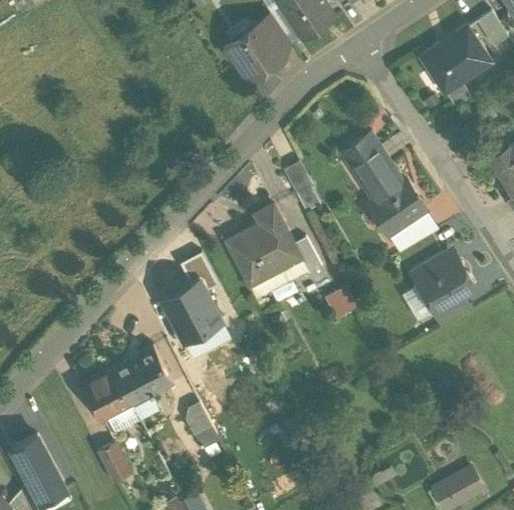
[(323,0),(276,0),(301,37),(333,15),(323,0)]
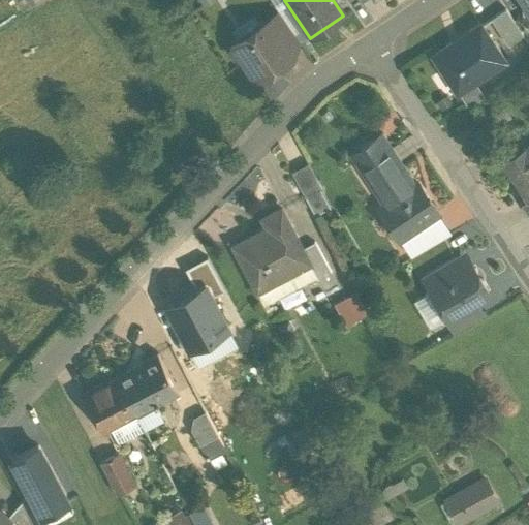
[(528,0),(520,0),(521,4),(522,11),(524,17),(525,17),(525,14),(528,13),(528,0)]
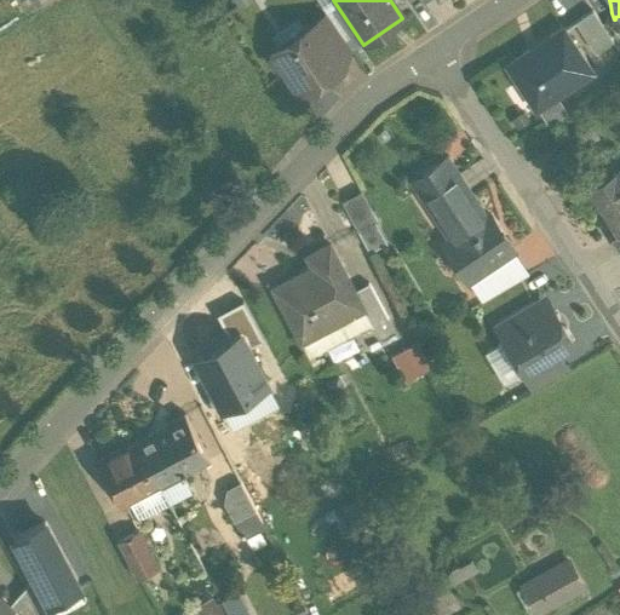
[(592,13),(575,26),(595,56),(613,44),(592,13)]
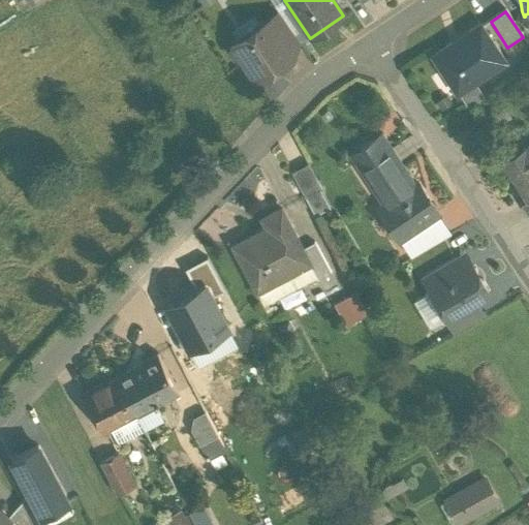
[(280,14),(263,26),(283,55),(283,54),(300,43),(280,14)]
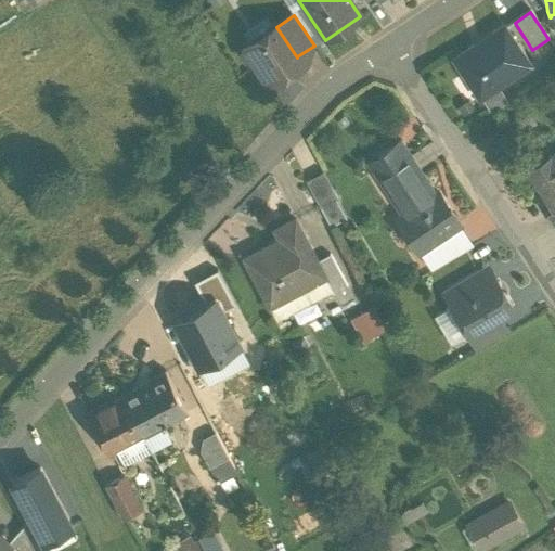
[(276,27),(261,37),(265,42),(258,46),(249,46),(244,49),(242,58),(246,63),(254,65),(269,88),(302,65),(297,56),(297,58),(276,27)]
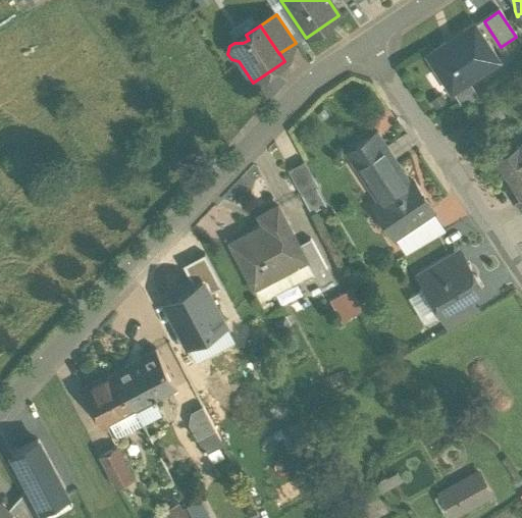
[(464,36),(454,43),(455,44),(447,49),(444,46),(426,57),(452,95),(469,83),(499,63),(474,26),(463,34),(464,36)]
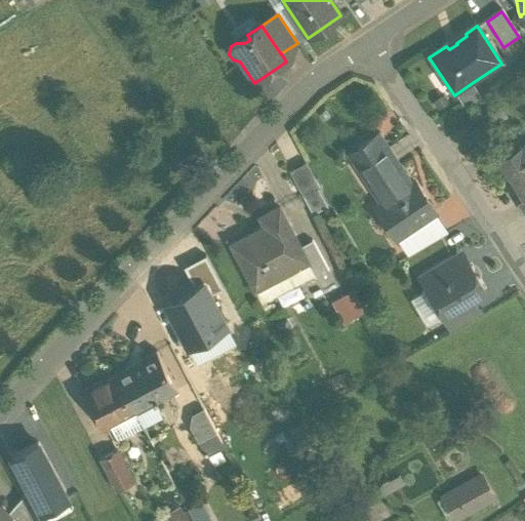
[(472,83),(455,94),(465,108),(481,96),(472,83)]
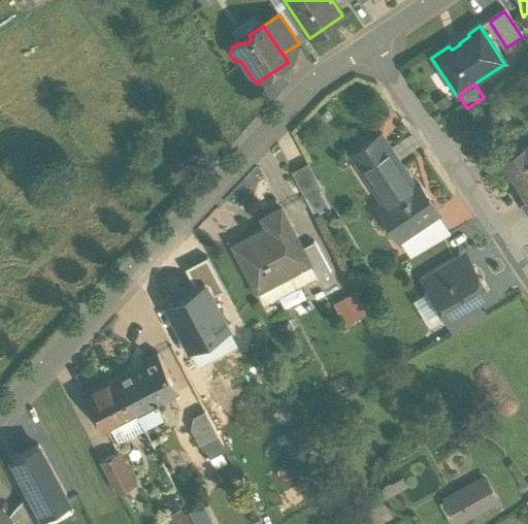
[(437,217),(417,185),(414,188),(401,169),(396,173),(384,155),(382,157),(372,142),(360,151),(368,165),(360,170),(385,206),(378,210),(399,241),(437,217)]
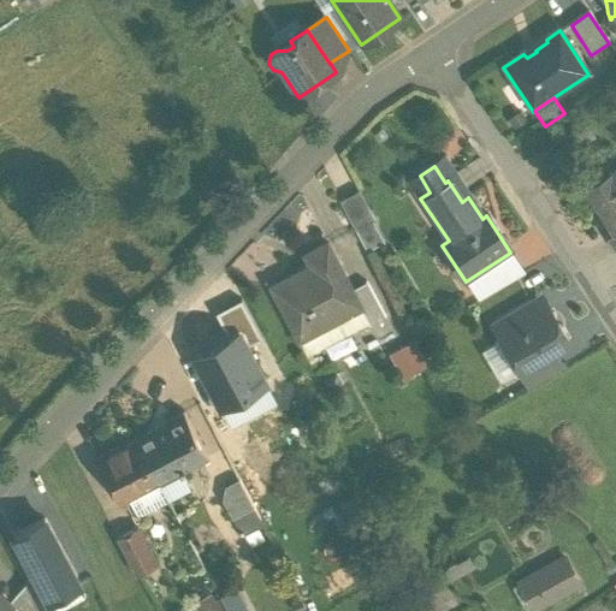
[(615,173),(588,191),(615,235),(615,173)]
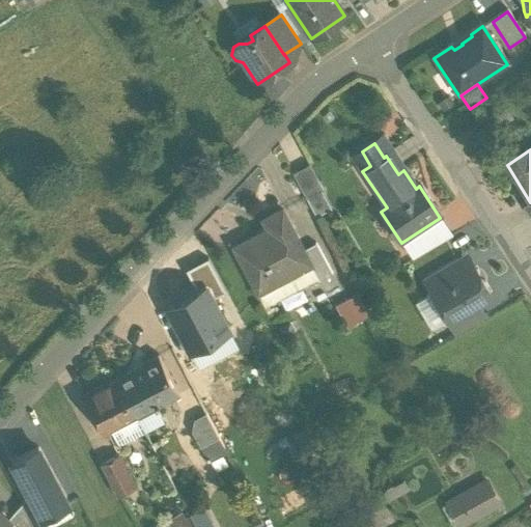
[(309,167),(294,175),(307,200),(324,192),(309,167)]
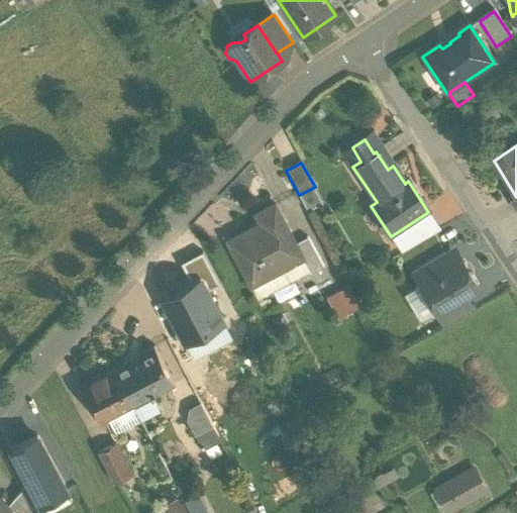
[(251,236),(249,232),(228,242),(253,290),(304,263),(295,245),(275,207),(254,217),(263,231),(251,236)]
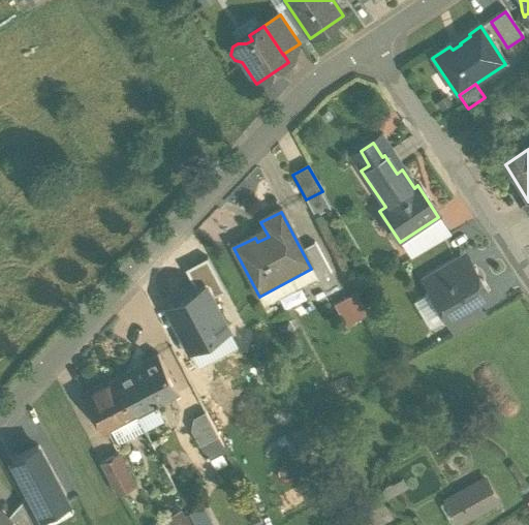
[(314,244),(302,251),(311,269),(318,282),(331,276),(314,244)]
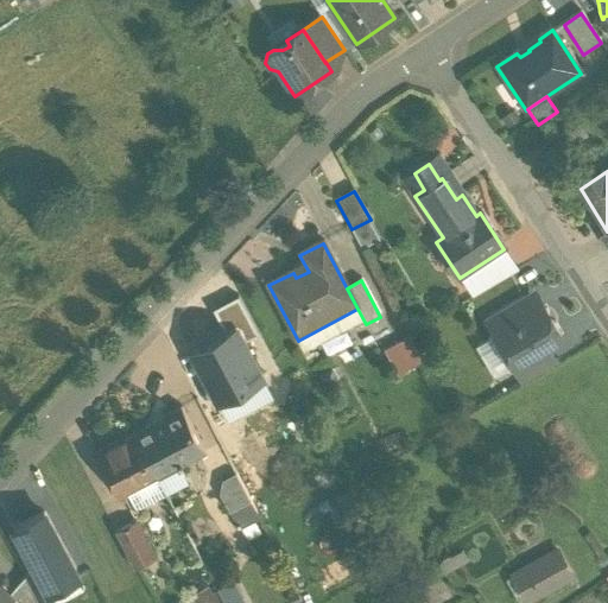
[(244,344),(259,337),(239,299),(214,312),(226,337),(238,331),(244,344)]
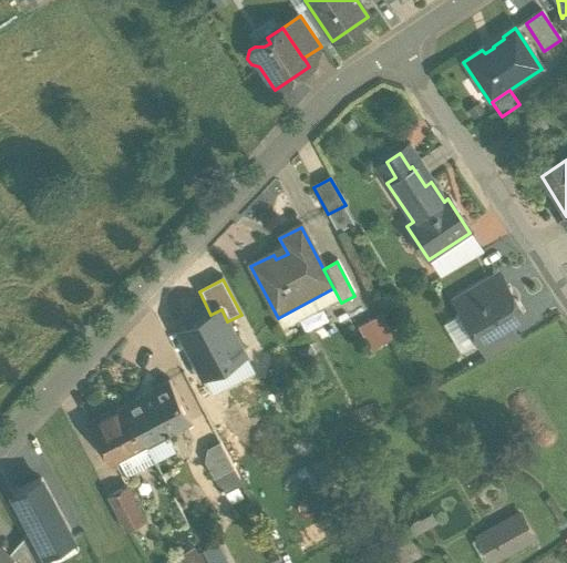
[(487,279),(453,299),(463,315),(497,295),(487,279)]
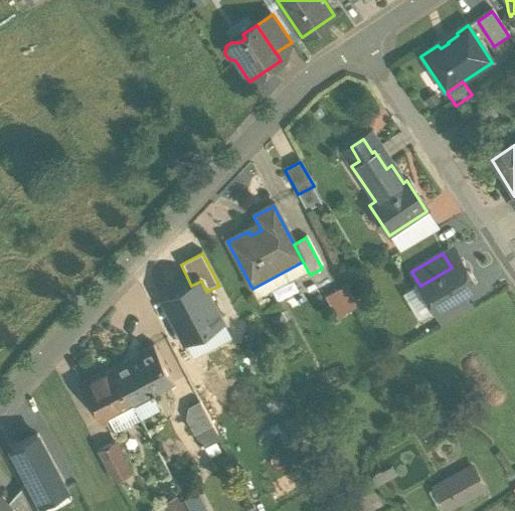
[(452,268),(420,286),(436,312),(464,296),(476,288),(461,263),(452,268)]
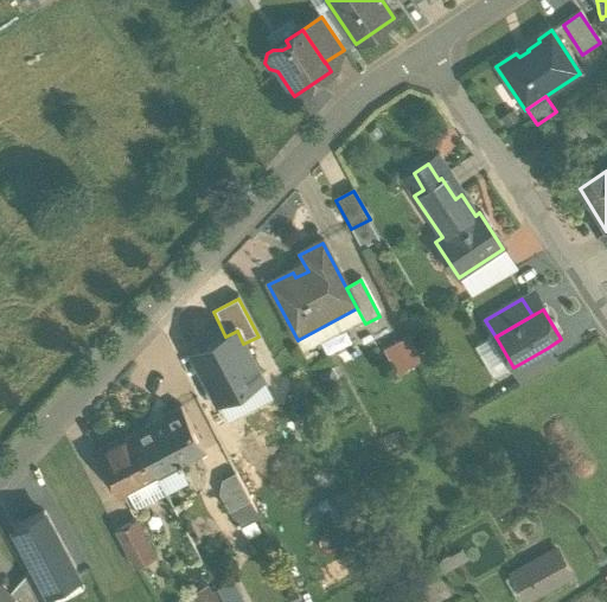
[(243,344),(237,331),(225,337),(191,354),(217,403),(262,379),(243,344)]
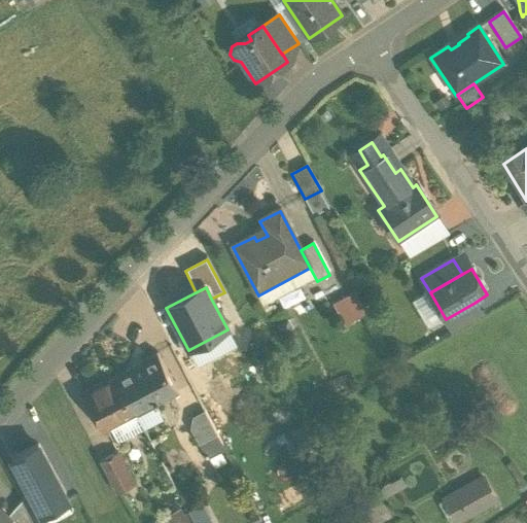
[(355,295),(332,307),(344,328),(366,317),(355,295)]
